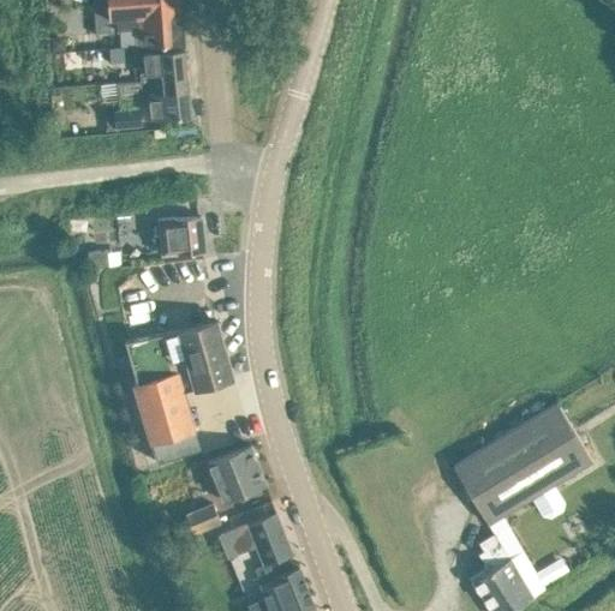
[(184,47),(180,0),(93,0),(95,37),(137,34),(138,49),(184,47)]
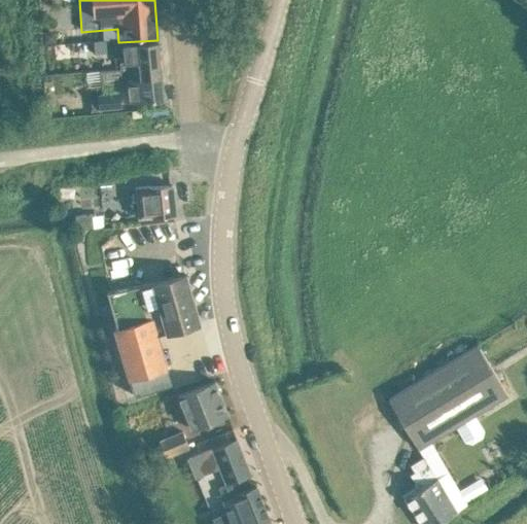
[(95,57),(111,56),(110,42),(94,44),(95,57)]
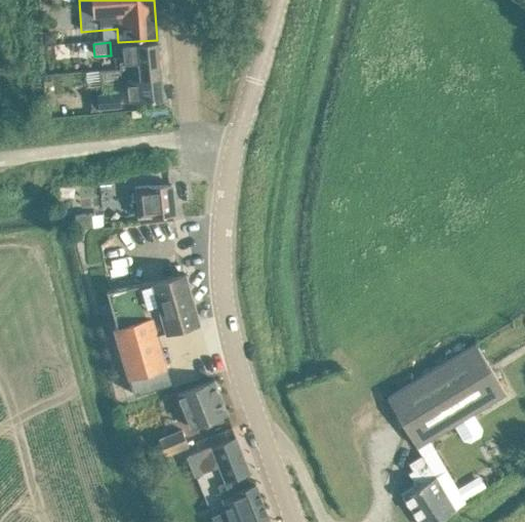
[(160,70),(158,44),(123,47),(123,64),(119,65),(119,70),(121,70),(121,68),(140,66),(143,72),(160,70)]
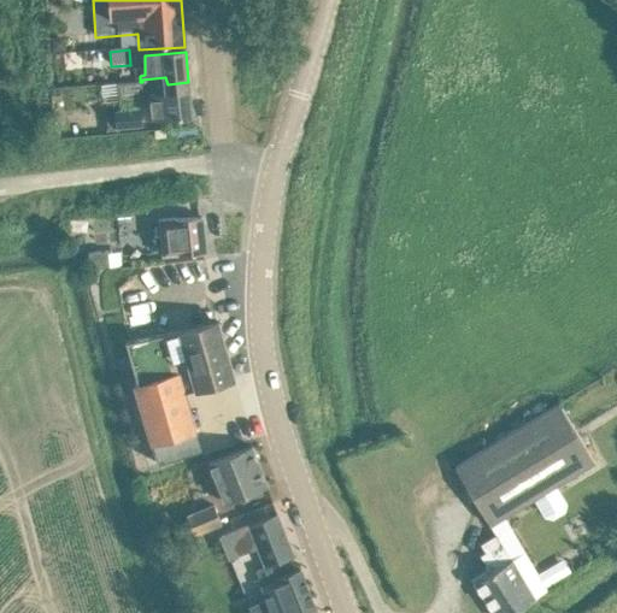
[(125,84),(118,86),(119,105),(150,101),(152,123),(192,119),(188,82),(168,84),(165,77),(142,80),(142,82),(140,82),(140,83),(136,83),(125,84)]
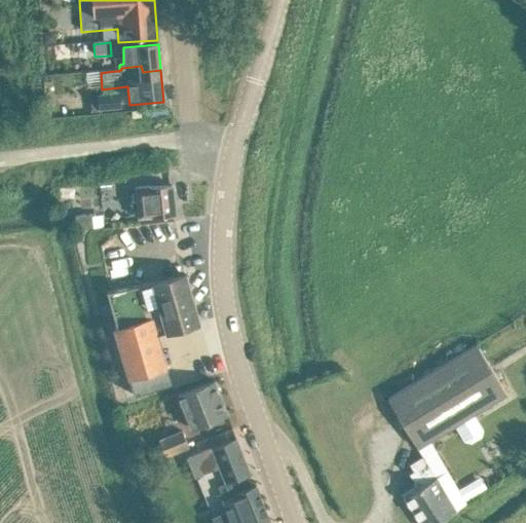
[(101,112),(120,110),(118,96),(99,99),(101,112)]
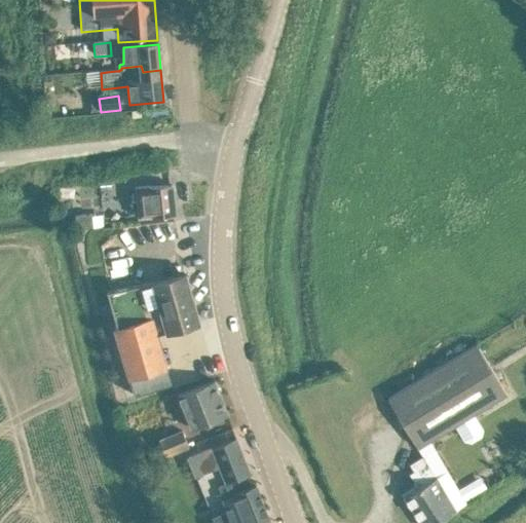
[(136,192),(138,212),(139,223),(176,219),(172,188),(136,192)]
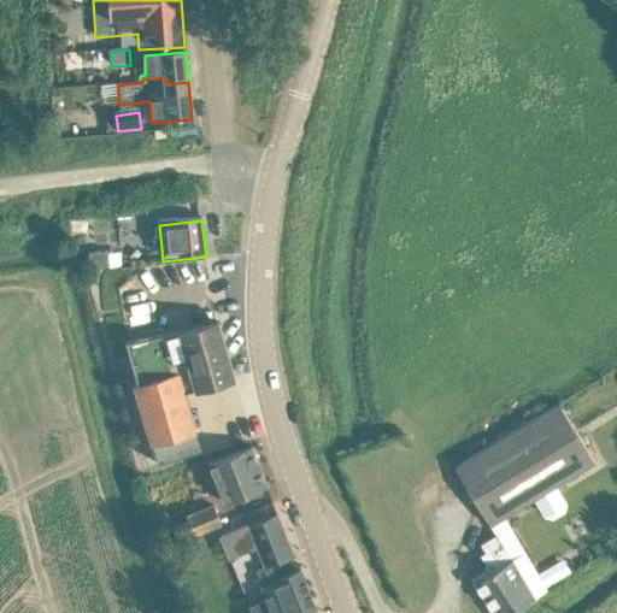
[(182,335),(182,334),(128,342),(129,348),(140,388),(136,389),(157,466),(178,460),(201,453),(195,435),(197,434),(186,394),(230,382),(234,381),(230,370),(218,325),(194,331),(182,335)]
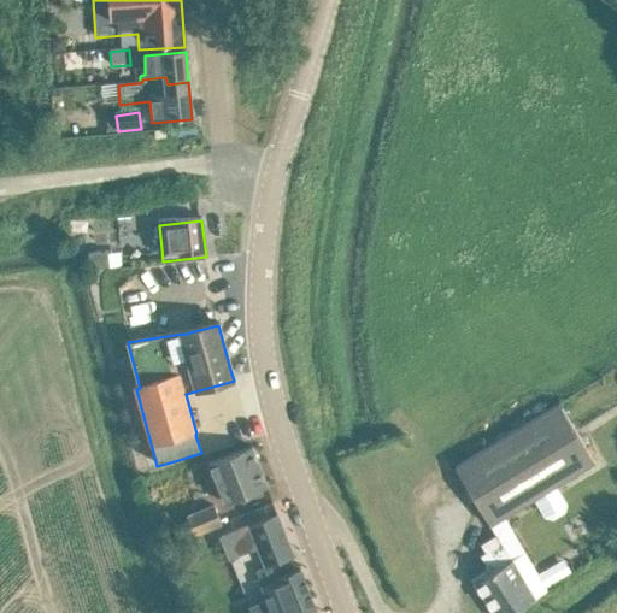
[(491,528),(511,516),(594,465),(559,406),(454,470),(491,528)]
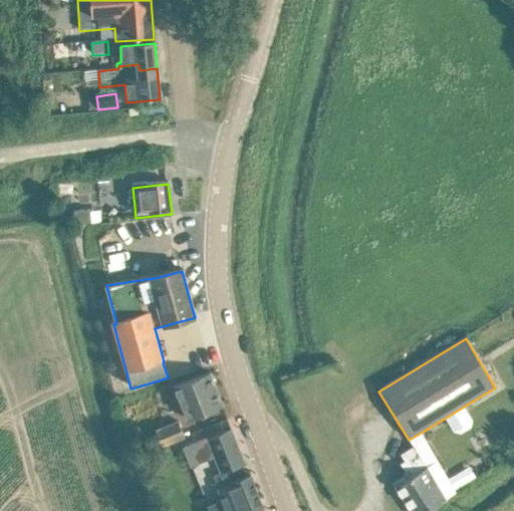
[(187,422),(204,415),(223,408),(210,374),(174,388),(187,422)]
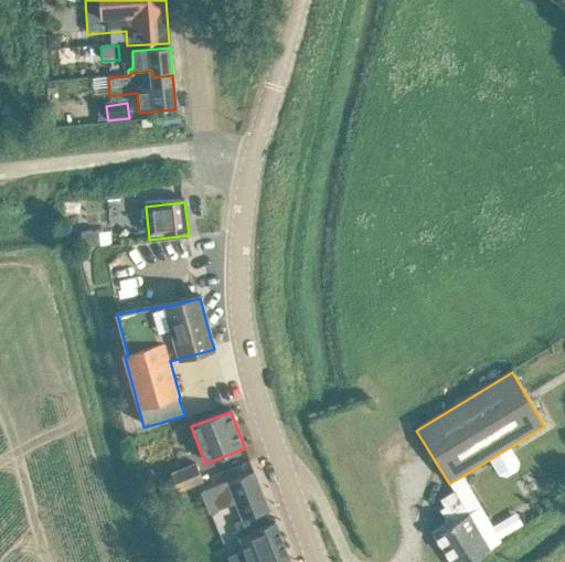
[(179,491),(203,481),(196,465),(172,475),(179,491)]
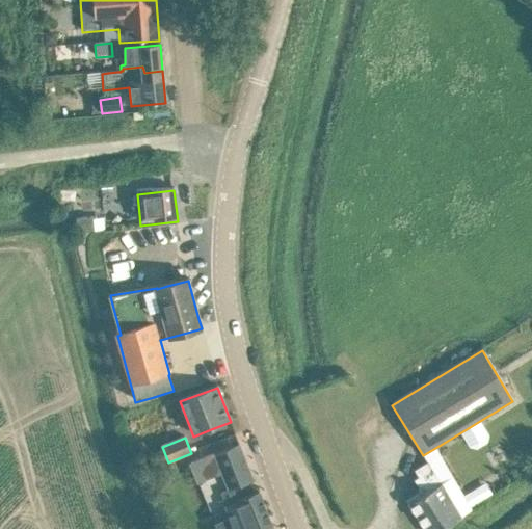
[(240,501),(235,490),(253,482),(238,446),(214,455),(229,491),(220,494),(225,506),(225,507),(231,519),(215,525),(216,528),(273,528),(259,494),(240,501)]
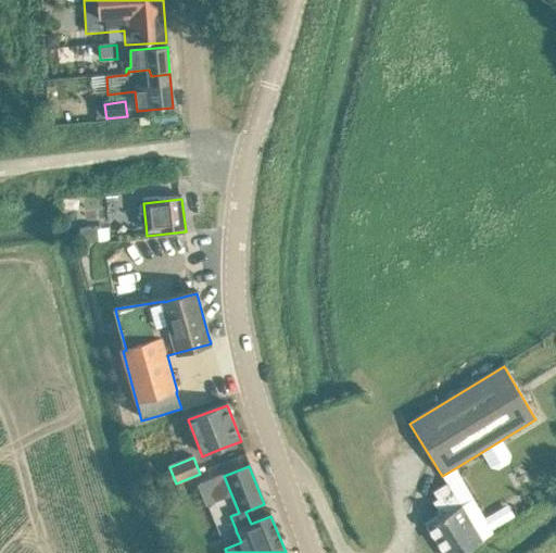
[(468,552),(481,543),(446,487),(434,494),(439,501),(434,504),(439,512),(438,513),(440,516),(425,525),(442,552),(468,552)]
